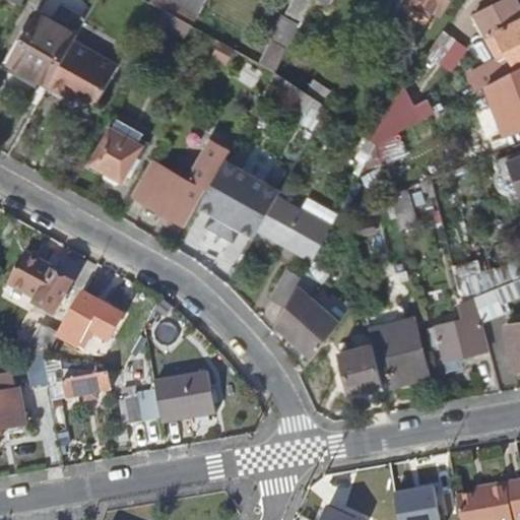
[(12,64),(49,85),(73,43),(96,0),(61,0),(51,19),(41,14),(12,64)]
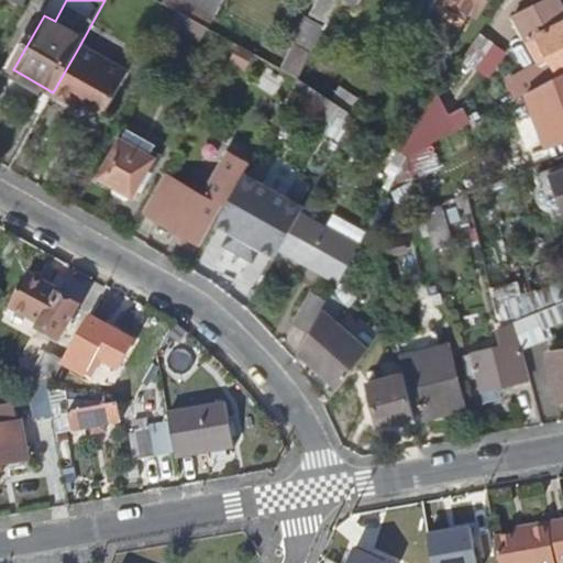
[(180,0),(162,0),(161,2),(178,12),(207,28),(212,19),(180,0)]
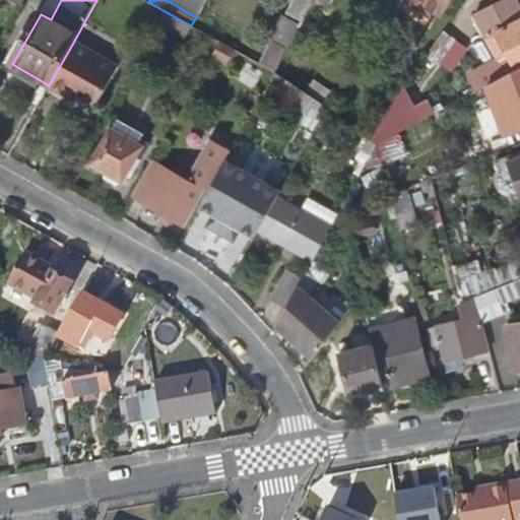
[(295,25),(300,27),(315,0),(288,0),(280,16),(284,18),(275,36),(285,42),(295,25)]
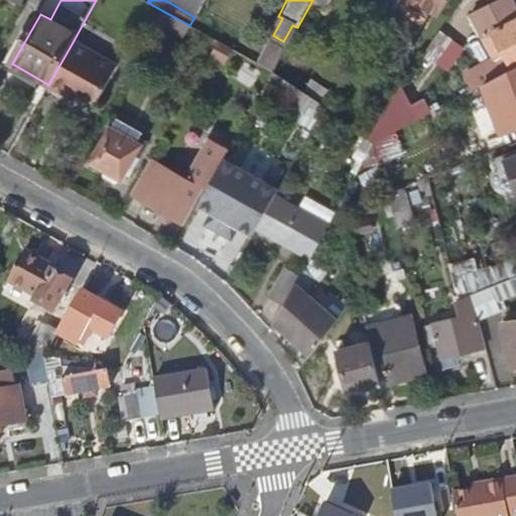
[(424,0),(423,5),(441,15),(449,0),(424,0)]
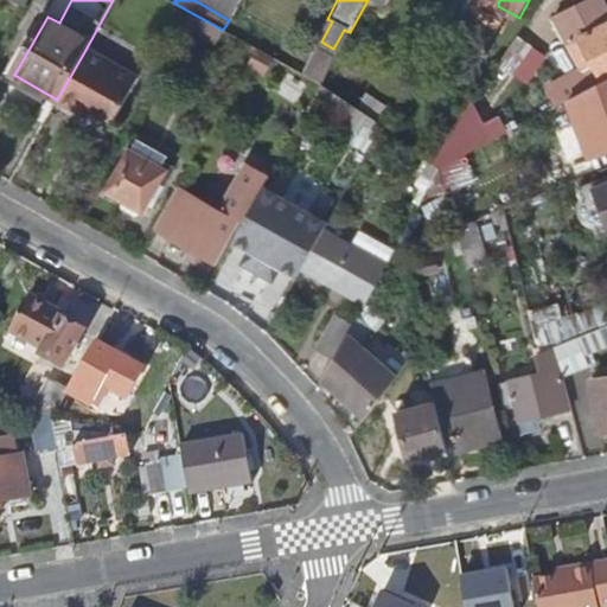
[(577,0),(549,17),(564,45),(581,72),(592,66),(595,71),(600,82),(606,77),(606,21),(606,20),(606,19),(606,17),(596,0),(577,0)]
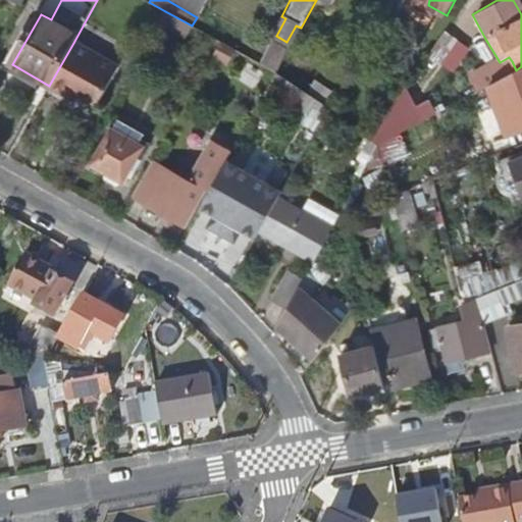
[(274,42),(262,65),(276,72),(289,50),(274,42)]
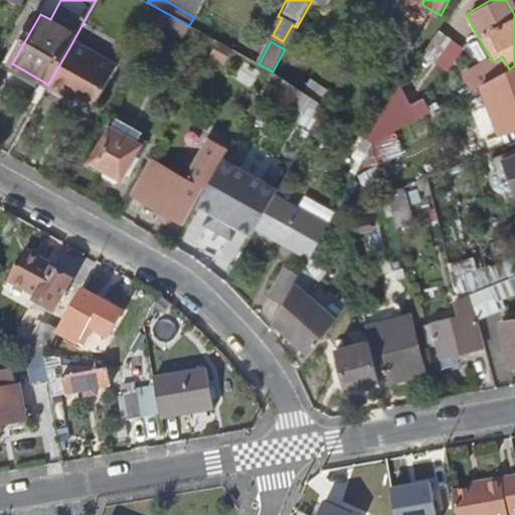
[(47,86),(65,96),(67,92),(77,98),(94,107),(116,66),(72,42),(48,84),(47,86)]
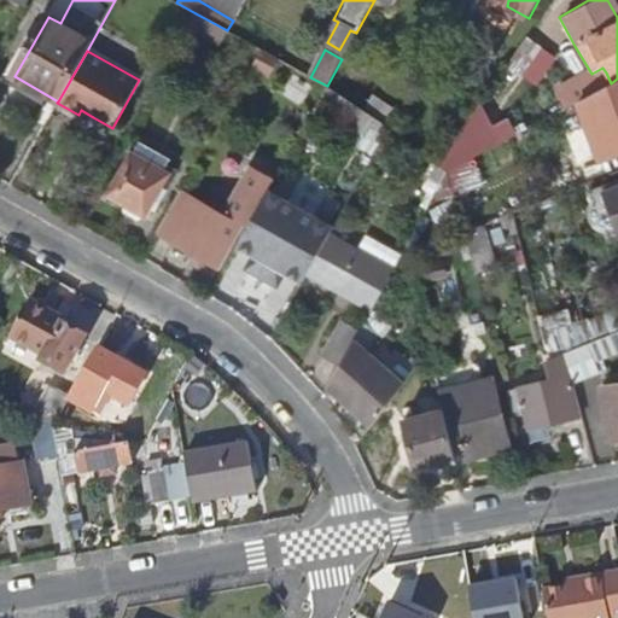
[(612,86),(611,83),(606,73),(573,92),(579,104),(612,86)]
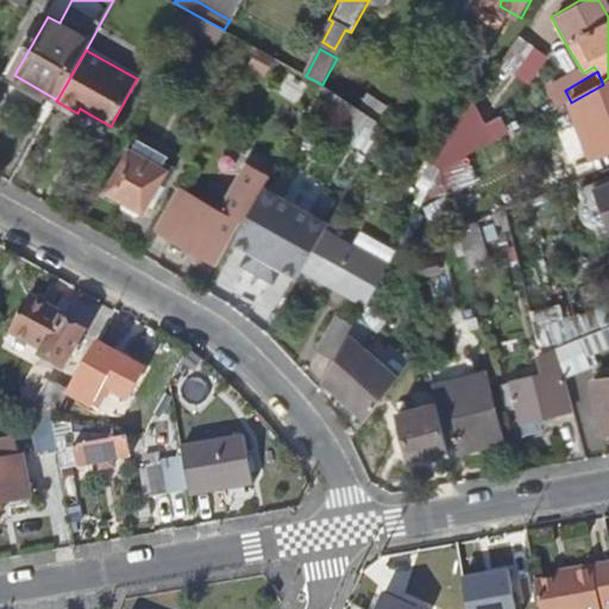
[(608,96),(603,85),(571,102),(579,118),(601,110),(608,132),(608,96)]
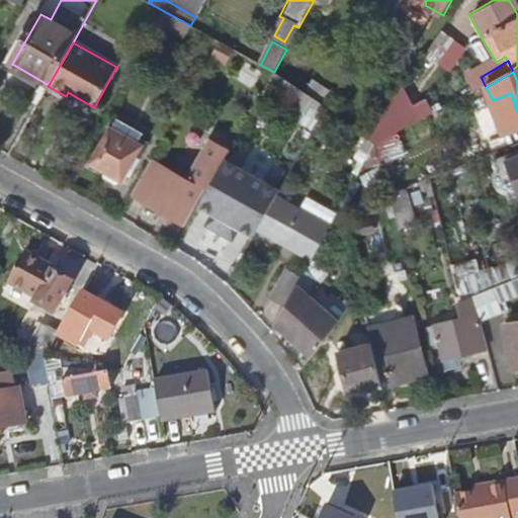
[(76,102),(78,98),(68,92),(66,96),(76,102)]
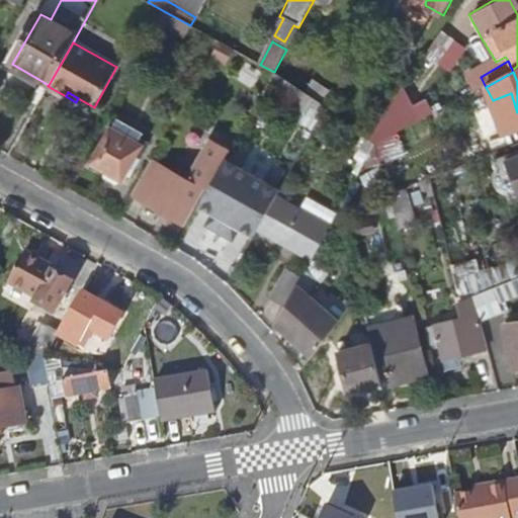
[(301,93),(300,108),(322,109),(322,94),(301,93)]
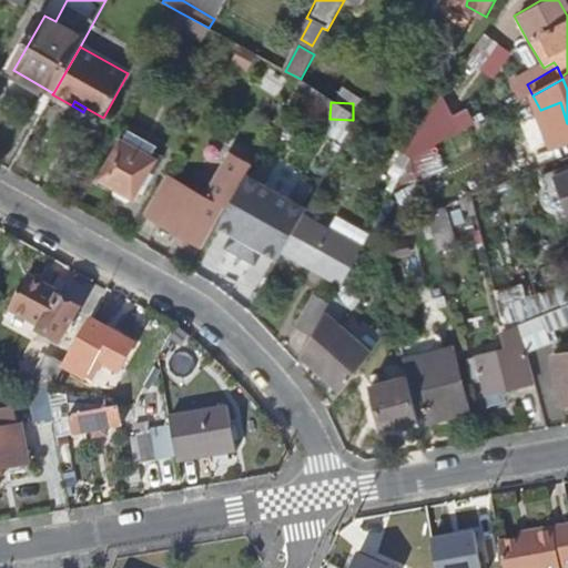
[(139,185),(151,159),(152,153),(123,138),(97,186),(128,204),(139,185)]
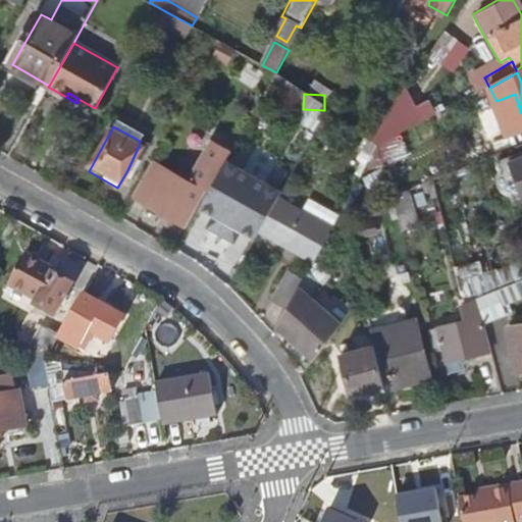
[(185,224),(204,189),(209,192),(226,160),(231,152),(211,141),(189,180),(153,160),(133,196),(185,224)]
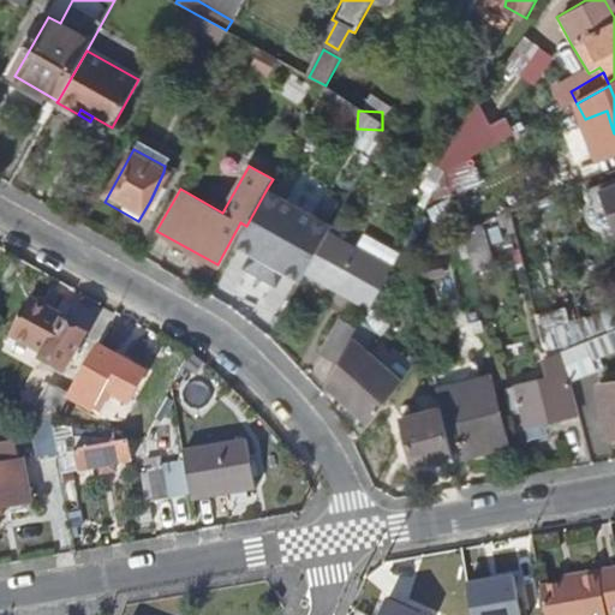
[(172,177),(163,172),(150,201),(156,204),(172,177)]
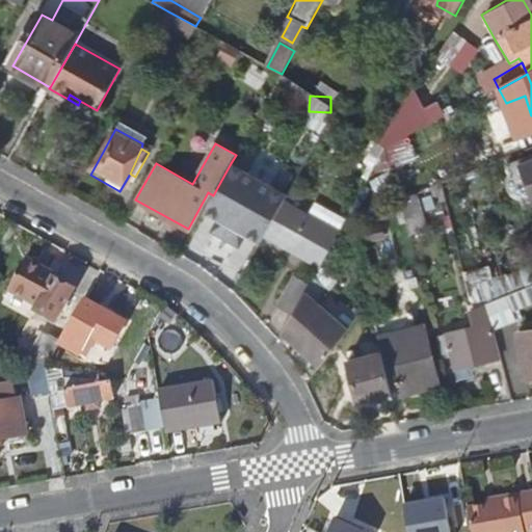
[(531,162),(522,167),(531,192),(531,162)]
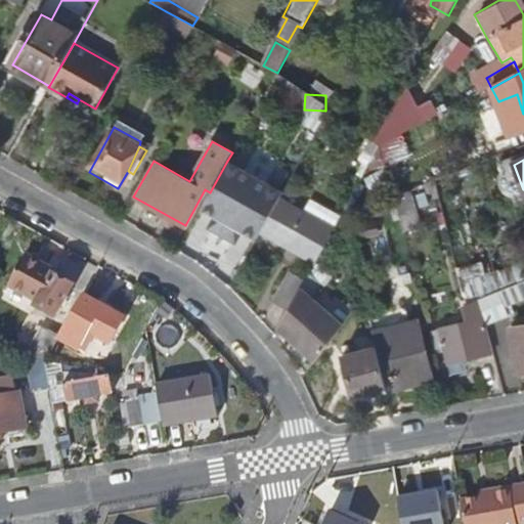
[(284,191),(227,161),(210,192),(202,207),(217,215),(243,229),(258,237),(260,233),(278,202),(284,191)]
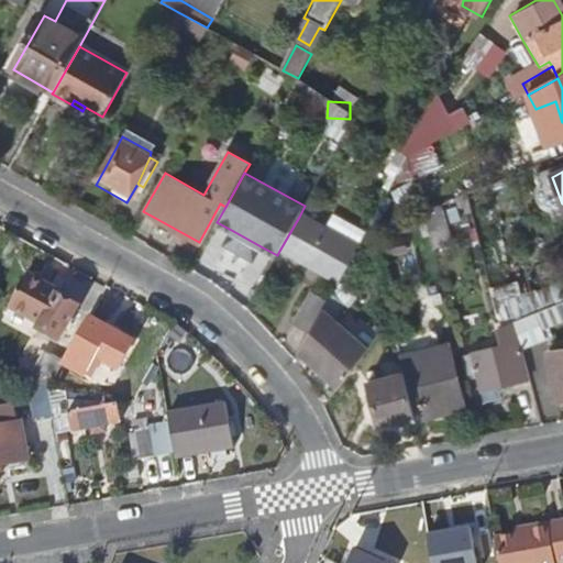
[(463,209),(473,206),(470,194),(460,198),(463,209)]
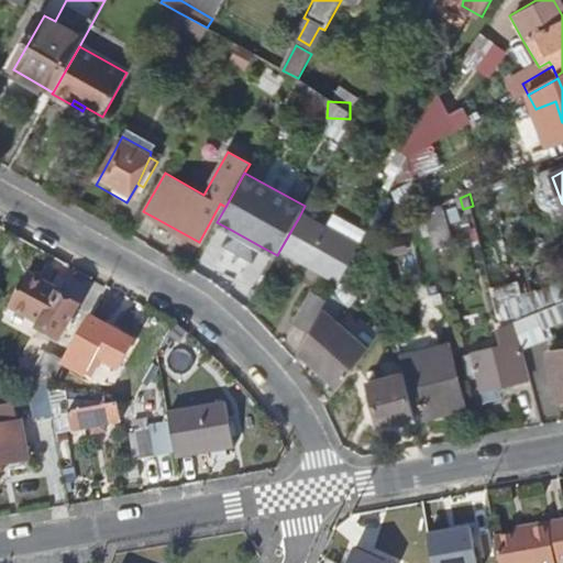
[(448,211),(446,203),(426,211),(428,217),(448,211)]
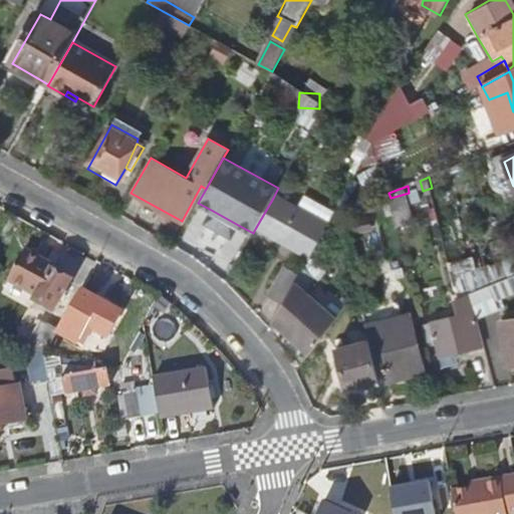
[(416,222),(409,193),(391,198),(398,224),(399,228),(416,222)]
